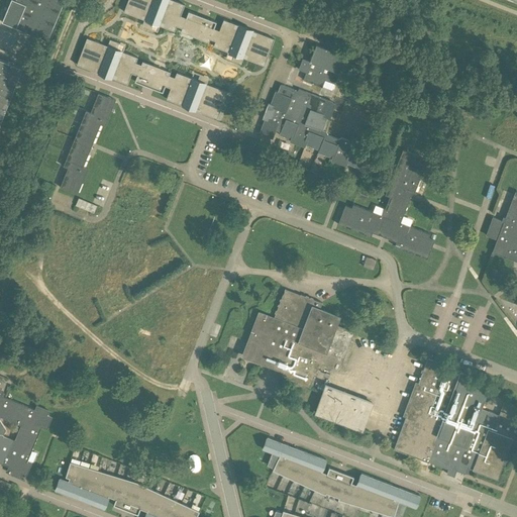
[(12,0),(3,22),(42,39),(48,41),(66,0),(12,0)]
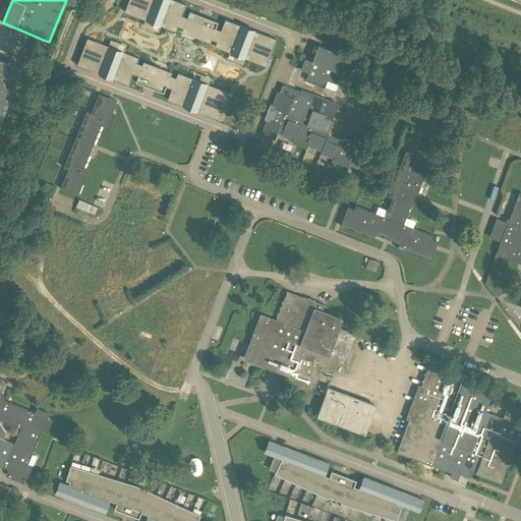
[(174,0),(129,0),(125,12),(176,32),(178,26),(183,29),(182,32),(211,43),(212,39),(217,42),(215,47),(267,66),(277,40),(273,38),(248,29),(226,19),(221,31),(216,29),(218,22),(211,19),(198,14),(190,11),(187,18),(182,16),(186,5),(174,0)]
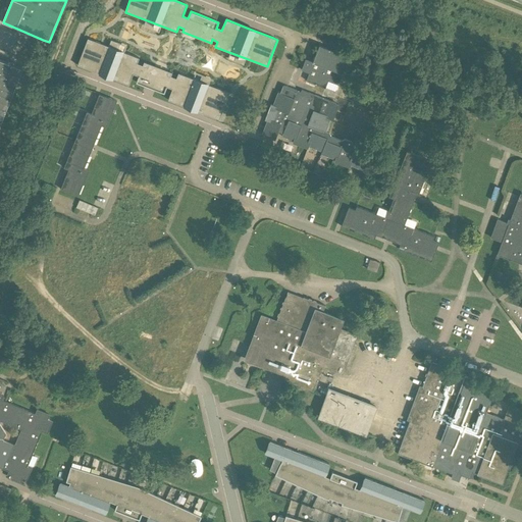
[(205,114),(219,119),(229,93),(178,73),(176,79),(171,76),(172,72),(144,62),(143,65),(138,63),(140,58),(88,38),(77,65),(93,70),(108,76),(128,85),(134,73),(139,75),(136,83),(145,86),(155,90),(164,93),(167,87),(172,89),(168,100),(192,109),(205,114)]
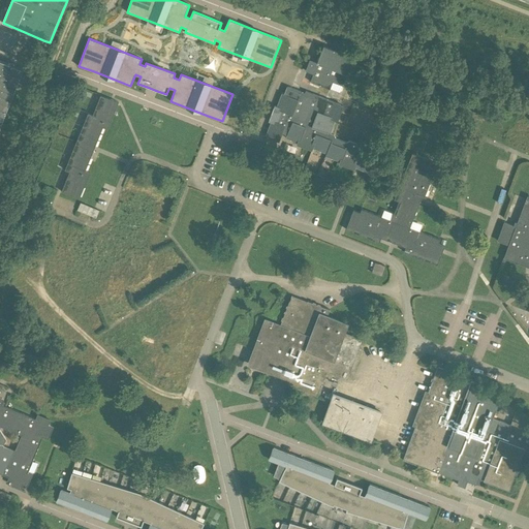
[(348,74),(354,57),(324,45),(317,63),(318,63),(314,73),(311,82),(331,89),(334,82),(343,86),(348,74)]
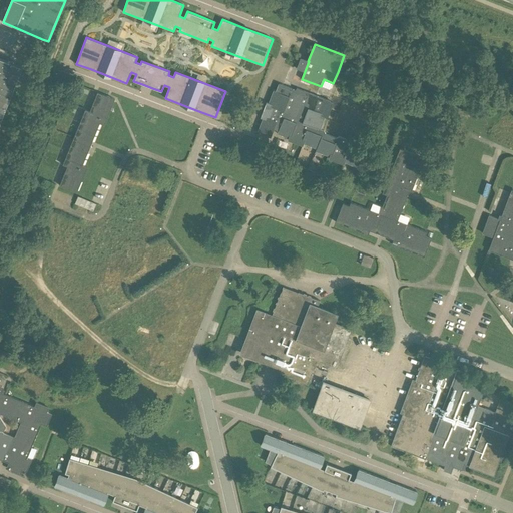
[(0,109),(15,70),(0,63),(0,109)]
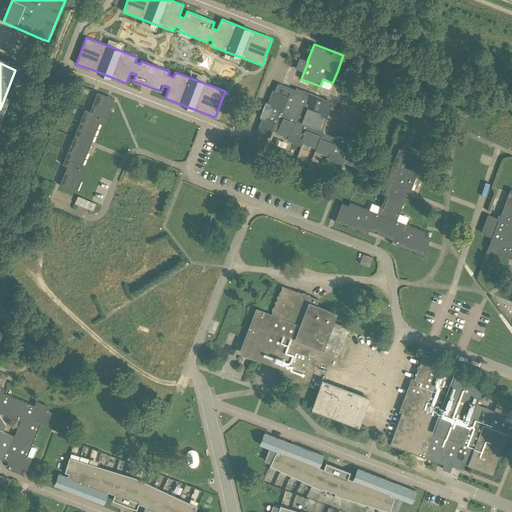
[(344,162),(356,167),(362,151),(348,146),(345,138),(338,136),(335,138),(325,134),(324,130),(320,129),(325,117),(327,118),(333,102),(331,102),(332,101),(296,87),(295,90),(280,85),(277,91),(274,90),(268,103),(266,102),(260,117),(263,118),(258,132),(271,137),(275,127),(280,128),(278,134),(288,138),(288,140),(302,145),(303,144),(316,149),(315,152),(329,157),(329,159),(343,165),(344,162)]
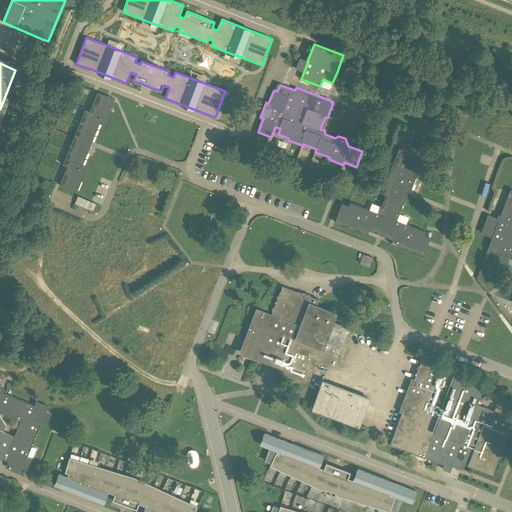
[(364,89),(356,86),(353,93),(362,96),(364,89)]
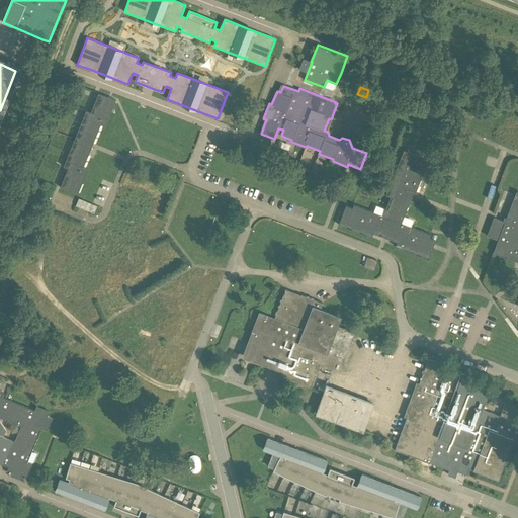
[(115,100),(98,93),(90,112),(86,110),(63,167),(68,169),(60,188),(77,195),(88,169),(83,167),(87,158),(100,124),(105,126),(115,100)]
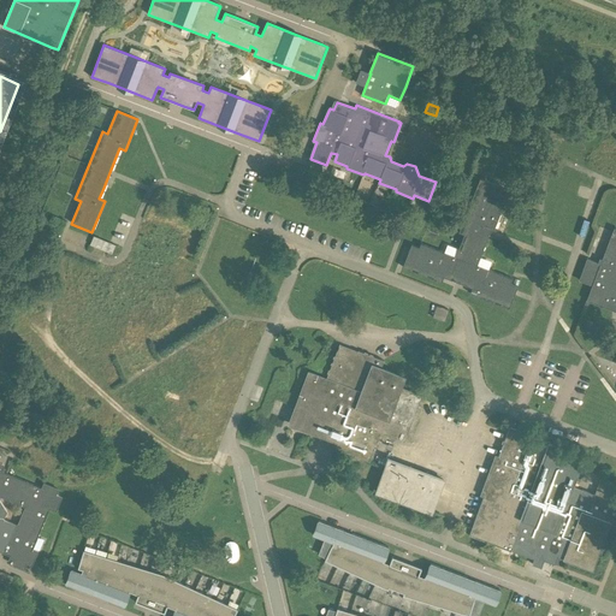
[(472,288),(471,294),(509,308),(517,285),(510,283),(511,278),(477,265),(491,227),(495,229),(501,213),(497,212),(503,196),(499,195),(503,188),(480,179),(458,232),(463,235),(455,256),(420,243),(419,247),(412,244),(402,267),(442,283),(443,277),(472,288)]
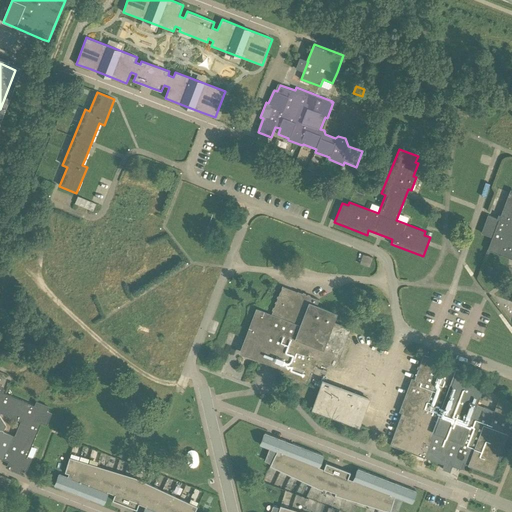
[(511,190),(499,220),(490,216),(484,232),(493,236),(488,249),(488,250),(511,259),(511,297),(511,300),(511,190)]
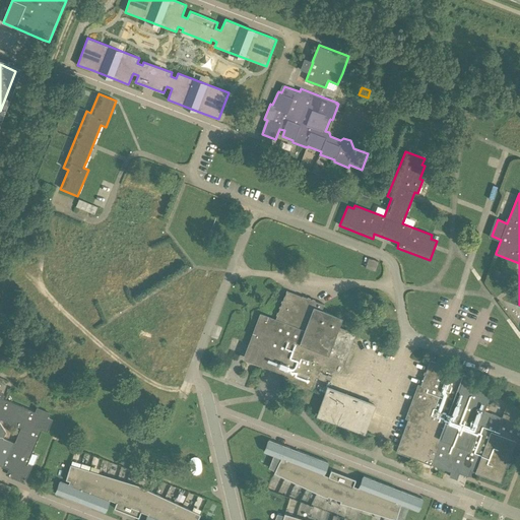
[(75,207),(81,209),(94,214),(98,207),(78,199),(75,207)]
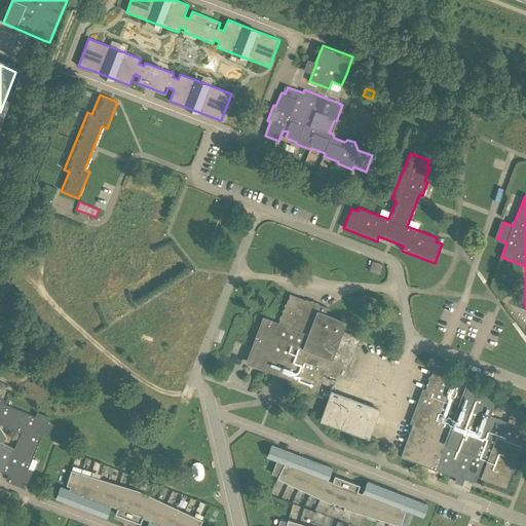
[(380,274),(383,265),(373,261),(370,271),(380,274)]
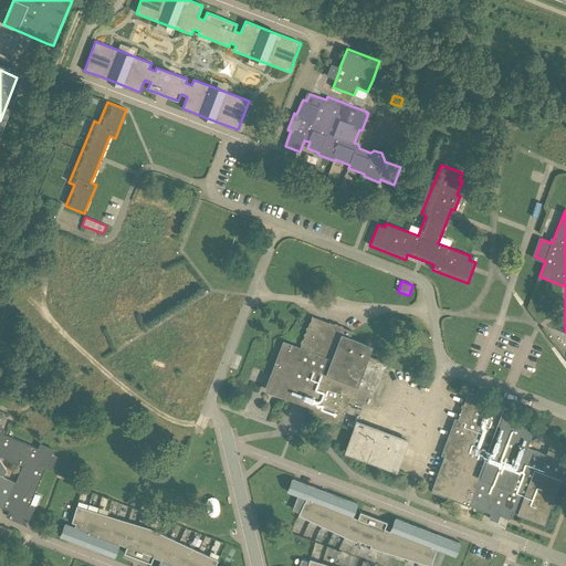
[(313,316),(311,323),(301,348),(283,343),(269,383),(290,390),(289,394),(312,402),(308,412),(317,416),(327,388),(350,397),(371,405),(387,364),(368,356),(371,347),(350,338),(353,332),(313,316)]
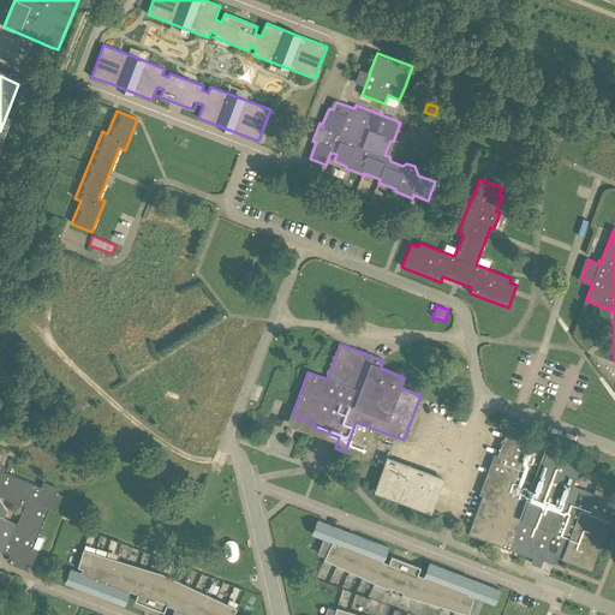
[(369,461),(377,440),(381,431),(356,422),(345,452),(369,461)]
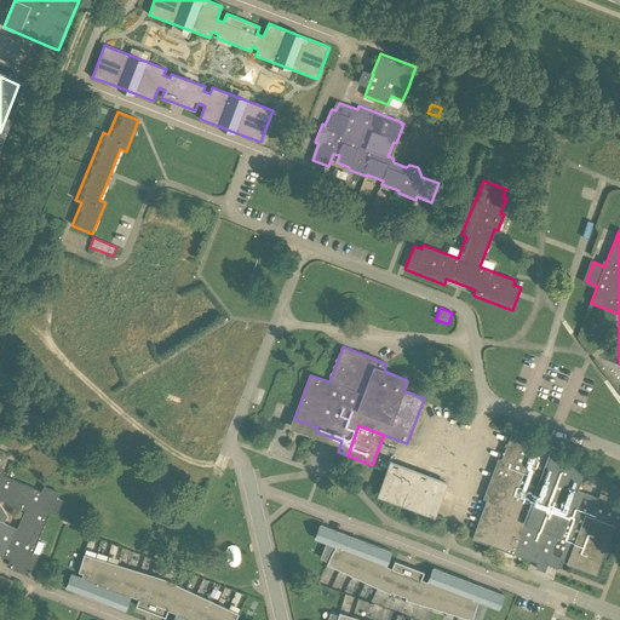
[(118,437),(128,446),(135,437),(124,429),(118,437)]
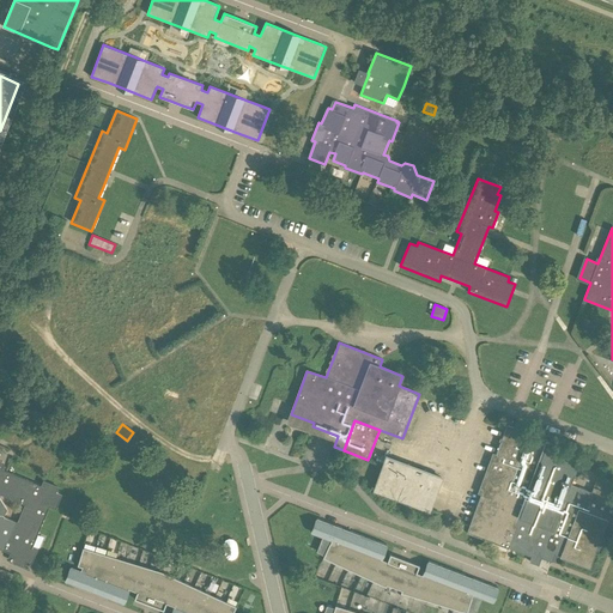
[(505,429),(505,431),(480,495),(467,532),(509,548),(510,545),(548,442),(546,441),(545,444),(541,443),(544,437),(538,435),(535,441),(505,429)]
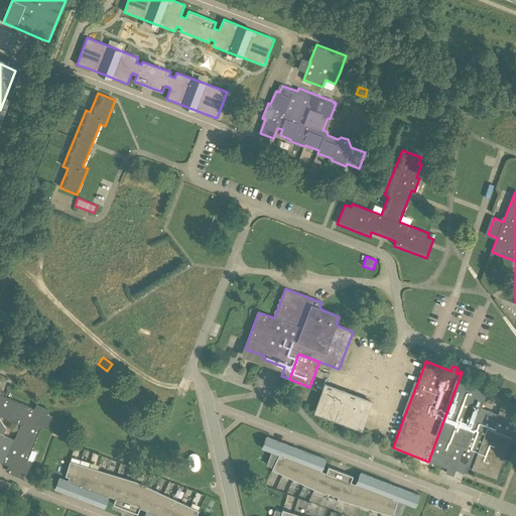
[(456,469),(465,473),(468,466),(494,476),(509,437),(515,439),(515,436),(515,414),(500,409),(498,415),(494,413),(494,412),(487,409),(487,411),(478,407),(488,381),(462,372),(429,459),(448,466),(446,472),(454,475),(456,469)]
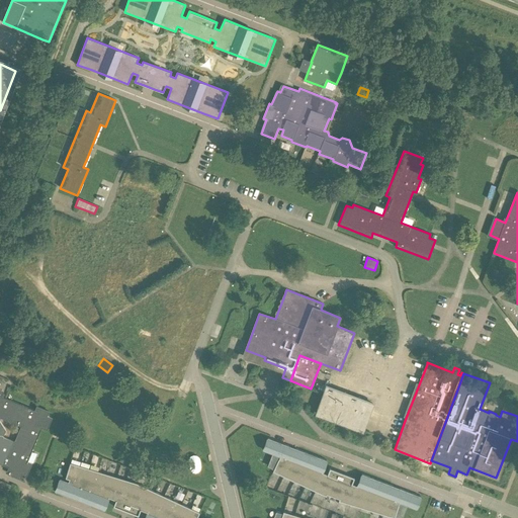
[(142,384),(134,393),(142,401),(150,392),(142,384)]
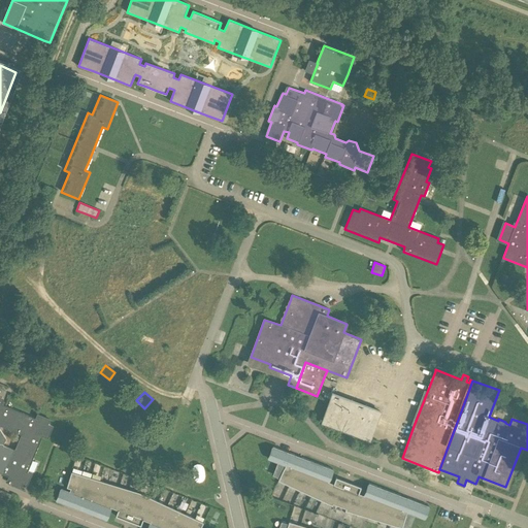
[(365,405),(333,394),(324,419),(355,430),(354,433),(370,438),(381,411),(365,405)]
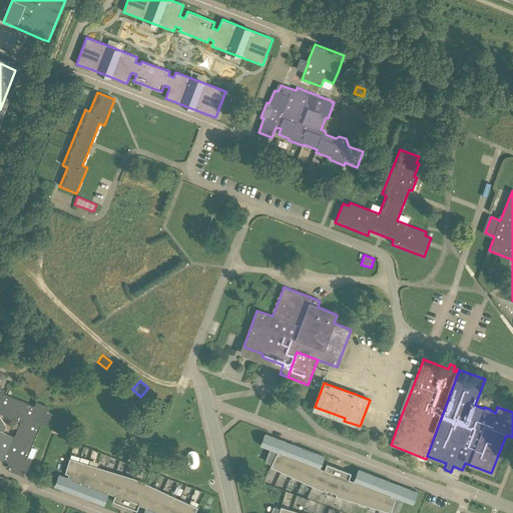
[(0,459),(11,464),(9,467),(19,472),(20,468),(27,471),(31,460),(27,458),(42,424),(46,425),(50,415),(45,413),(48,408),(38,403),(36,407),(1,393),(3,389),(0,387),(0,459)]
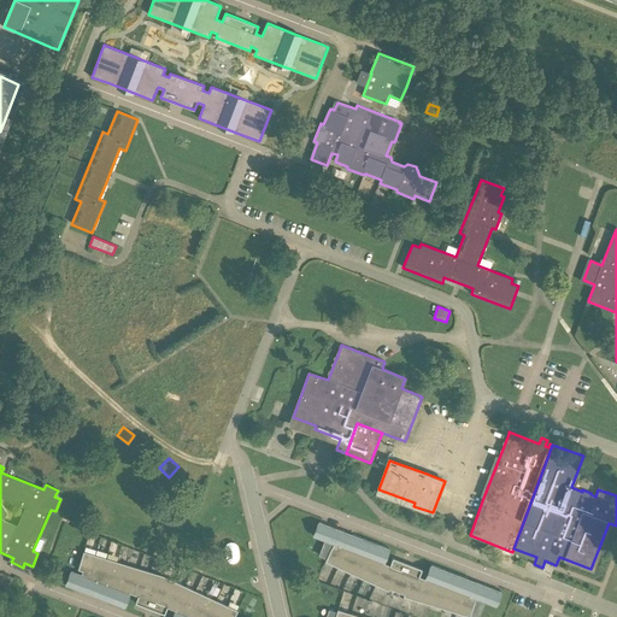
[(389,548),(319,521),(313,536),(333,544),(325,562),(388,591),(389,589),(404,594),(404,597),(469,616),(470,616),(476,599),(495,606),(501,592),(432,564),(425,579),(419,576),(423,569),(393,558),(391,565),(385,563),(389,548)]
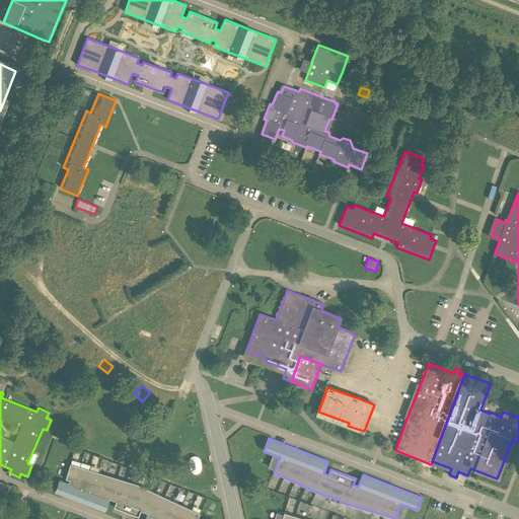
[(69,483),(60,479),(55,493),(104,512),(109,499),(117,502),(114,507),(139,517),(141,511),(148,514),(145,518),(198,518),(201,513),(137,484),(70,463),(66,479),(70,480),(69,483)]
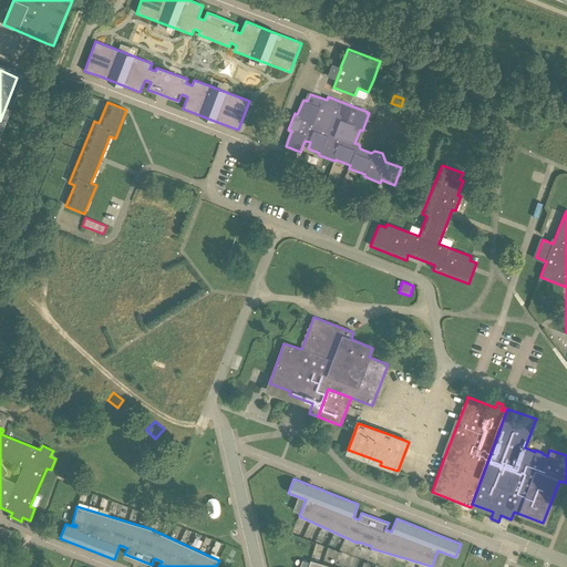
[(0,535),(9,539),(12,531),(0,525),(0,535)]
